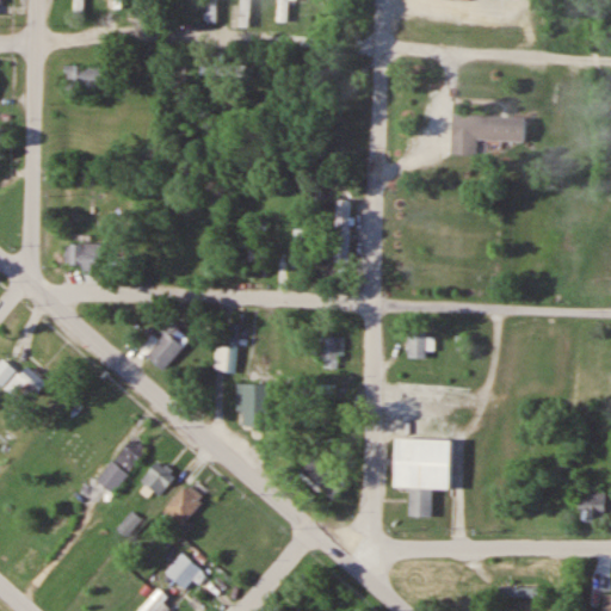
[(74,0),(74,17),(84,17),(84,0),(74,0)]
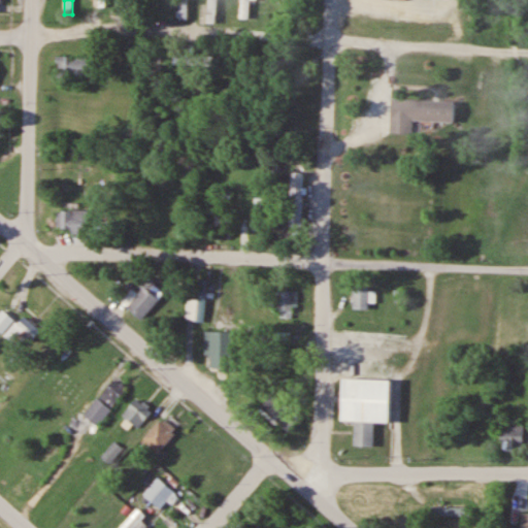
[(187,0),(176,0),(176,19),(188,19),(187,0)]
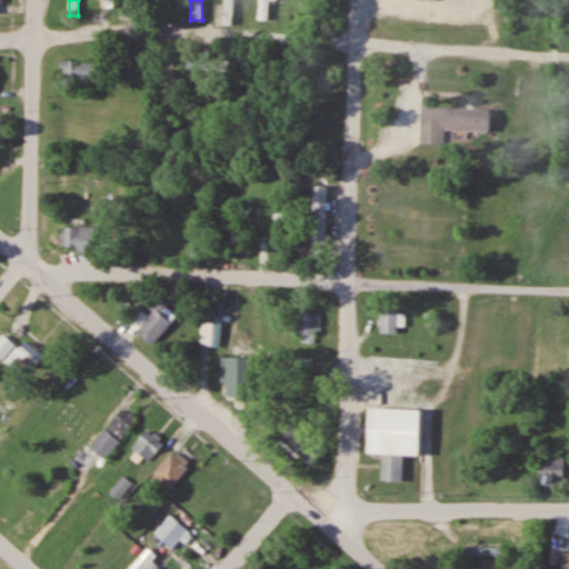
[(233,0),(223,0),(222,23),(231,25),(233,0)]
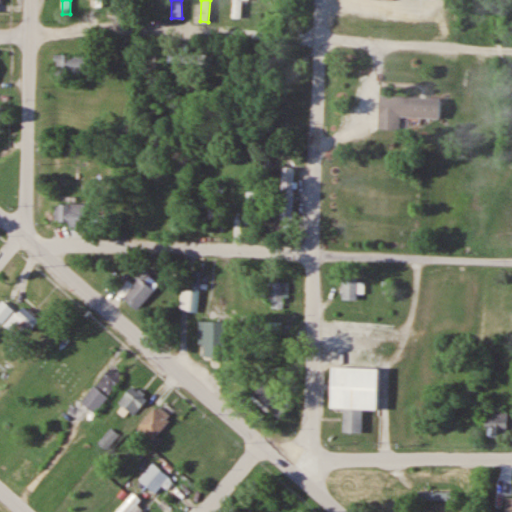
[(241,0),(232,0),(233,17),(242,17),(241,0)]
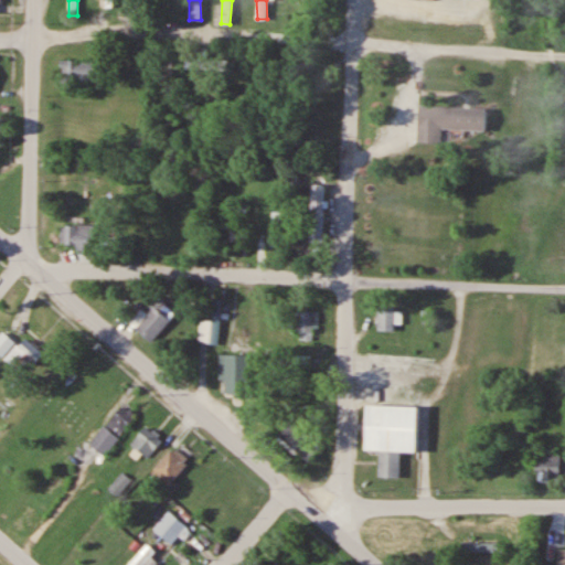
[(103,60),(78,60),(78,57),(60,57),(60,65),(63,65),(63,82),(76,82),(76,86),(89,86),(89,77),(103,77),(103,60)]
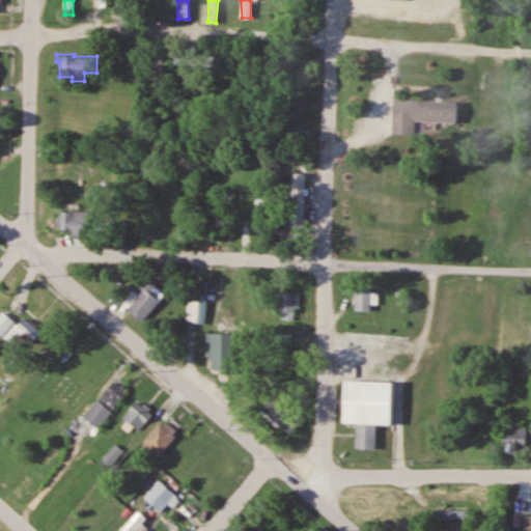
[(391,132),(393,96),(457,101),(455,121),(415,118),(415,133),(391,132)]
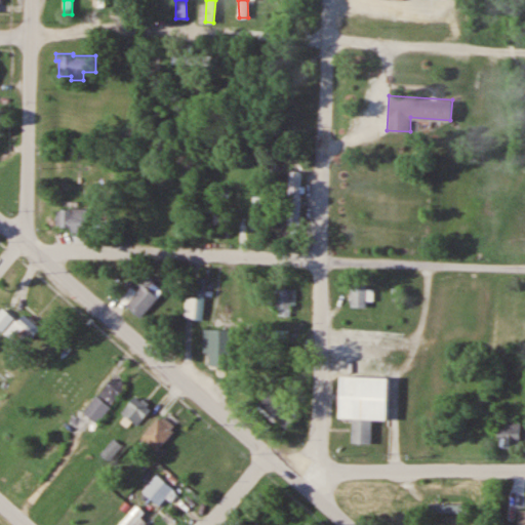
[(299,170),(287,170),(287,225),(299,225),(299,170)]
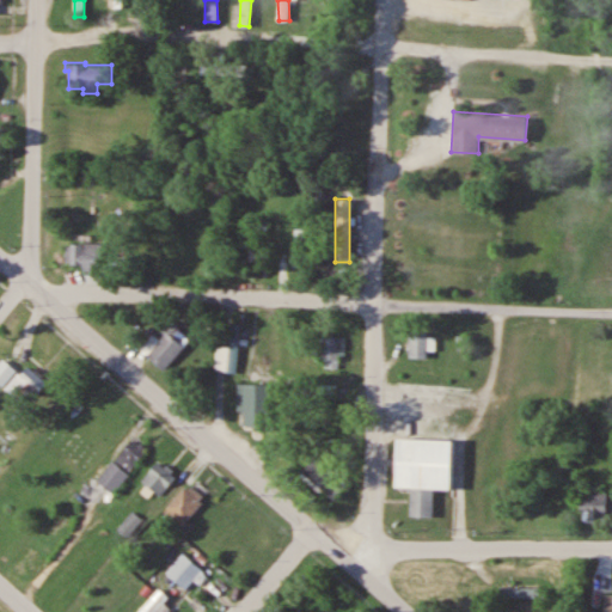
[(267,261),(267,224),(252,224),(252,261),(267,261)]
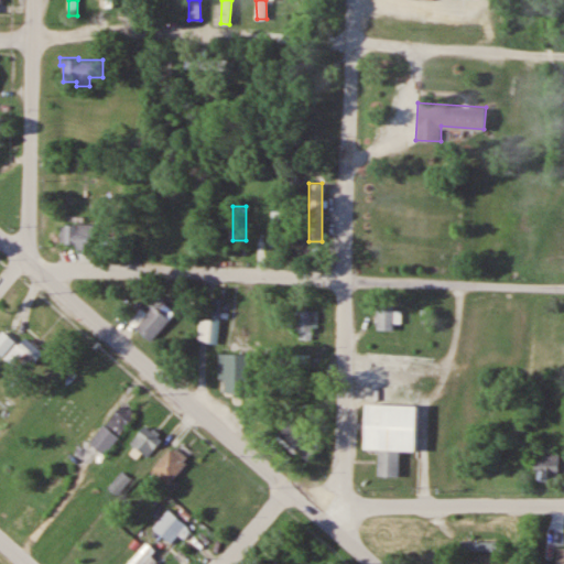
[(281,242),(282,209),(271,209),(270,242),(281,242)]
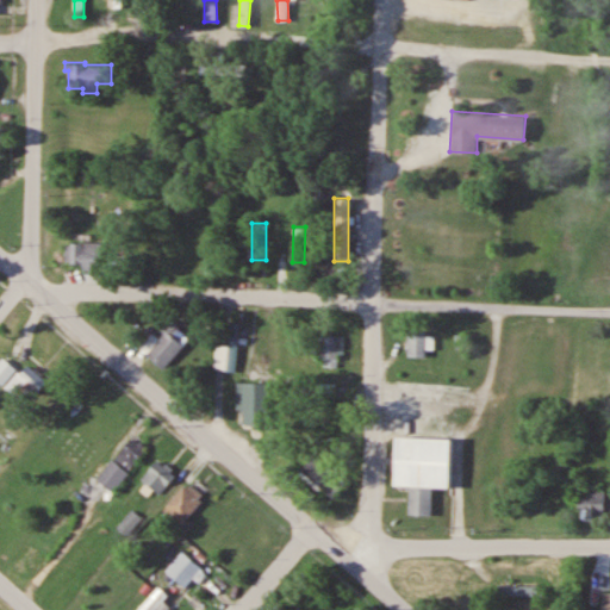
[(100,266),(100,242),(64,242),(64,266),(100,266)]
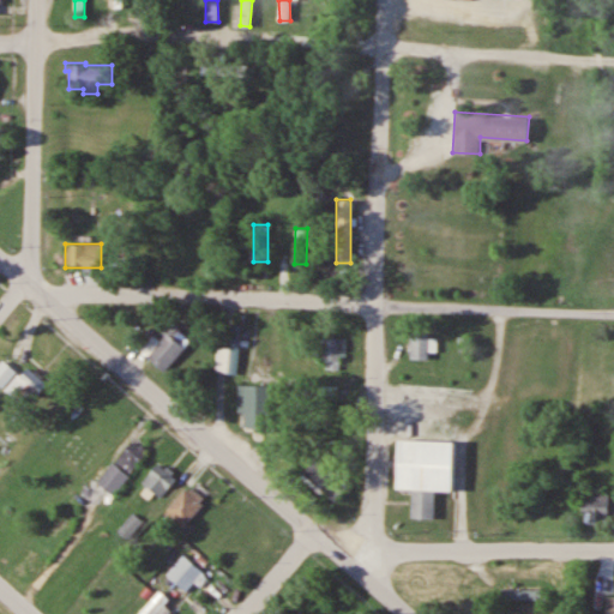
[(191,342),(172,324),(157,339),(156,338),(143,351),(163,371),(191,342)]
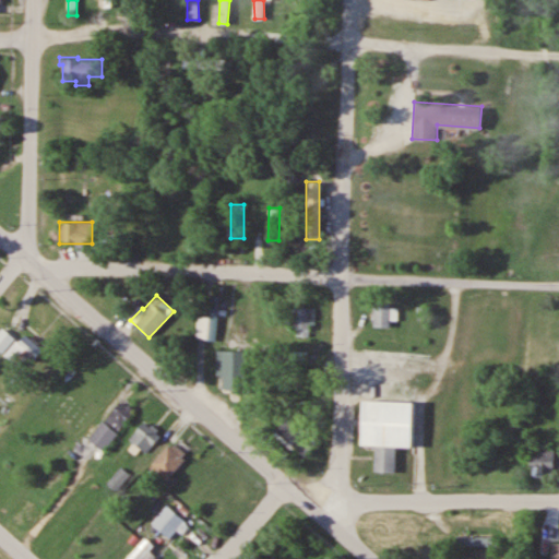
[(218,296),(210,295),(209,317),(197,316),(195,340),(215,341),(218,296)]
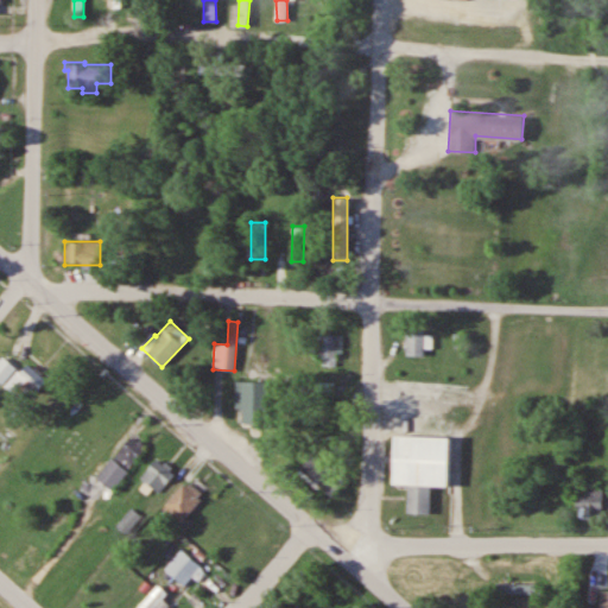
[(425,355),(425,328),(406,328),(406,355),(425,355)]
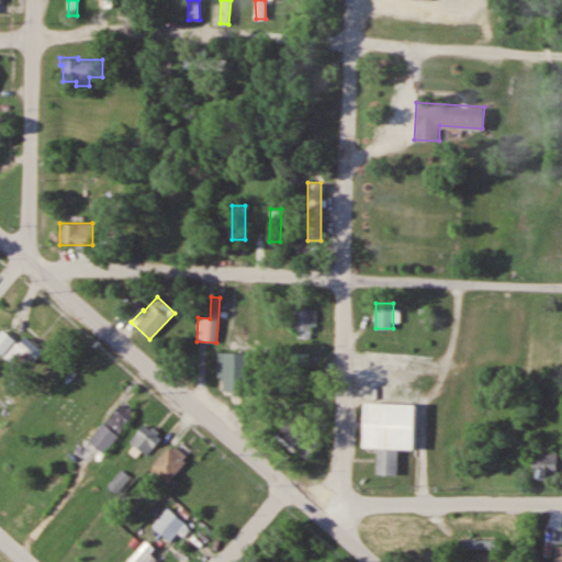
[(317,310),(294,310),(294,337),(317,337),(317,310)]
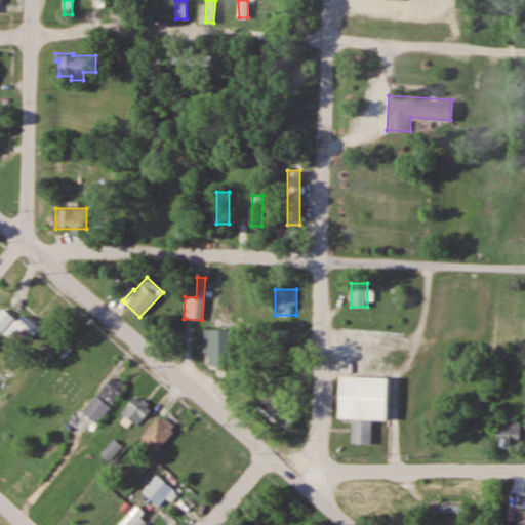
[(40,325),(24,311),(15,320),(2,309),(0,310),(0,327),(4,331),(4,332),(22,348),(40,325)]
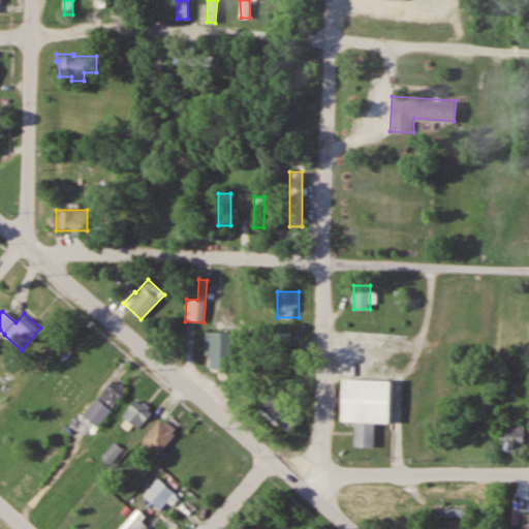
[(234,369),(234,332),(206,332),(206,369),(234,369)]
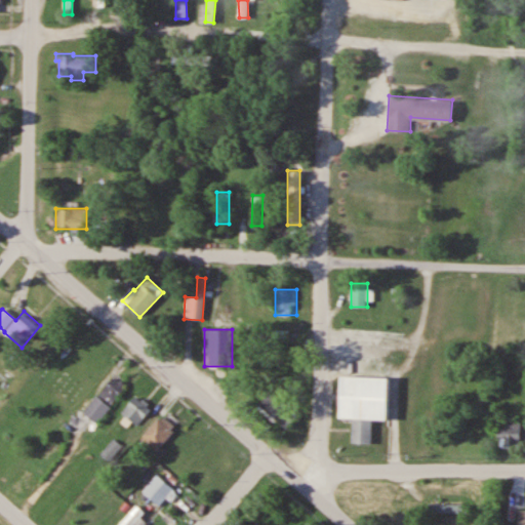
[(341,373),(339,416),(353,417),(352,441),(370,442),(371,416),(387,416),(388,375),(341,373)]
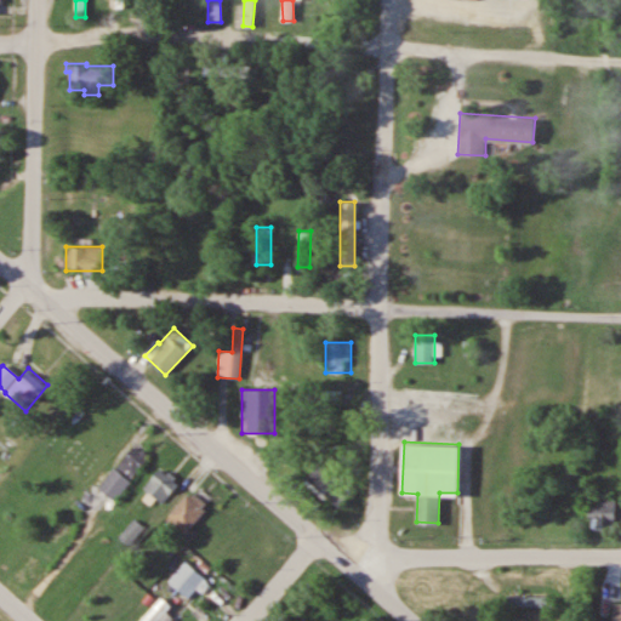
[(112,499),(149,461),(135,446),(97,484),(112,499)]
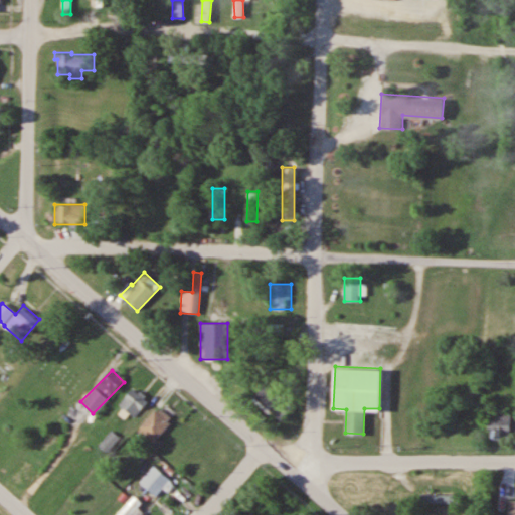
[(253,402),(281,420),(294,401),(267,383),(253,402)]
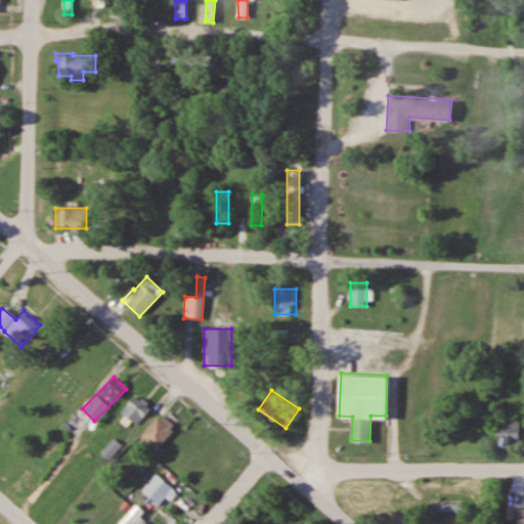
[(134,424),(150,411),(138,395),(122,407),(134,424)]
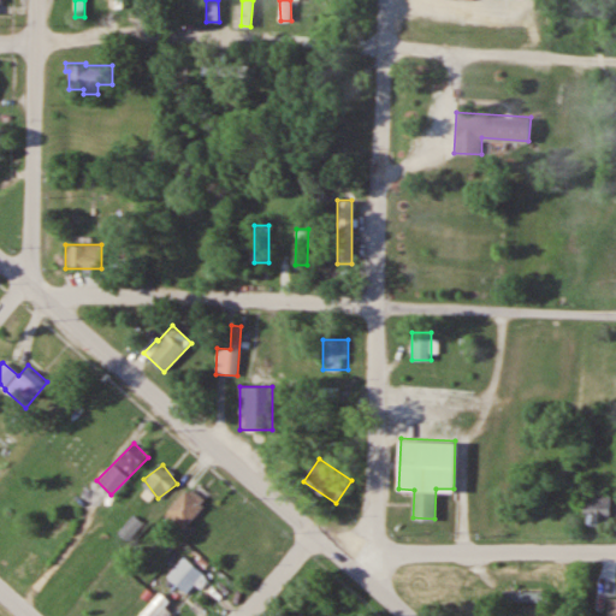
[(185,489),(203,505),(182,529),(164,514),(185,489)]
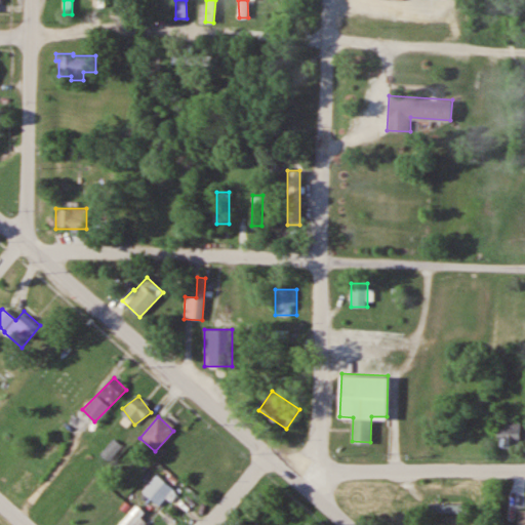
[(520,447),(520,420),(498,420),(498,447),(520,447)]
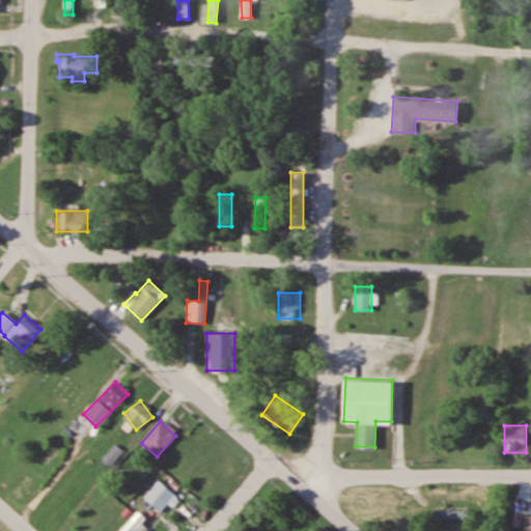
[(175,495),(159,481),(145,497),(162,510),(175,495)]
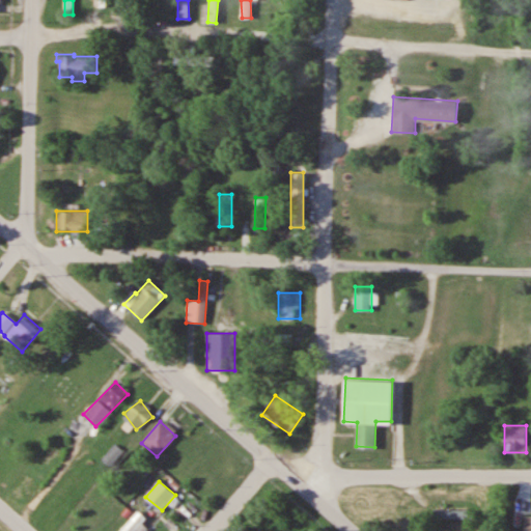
[(476,509),(435,509),(435,518),(476,519),(476,509)]
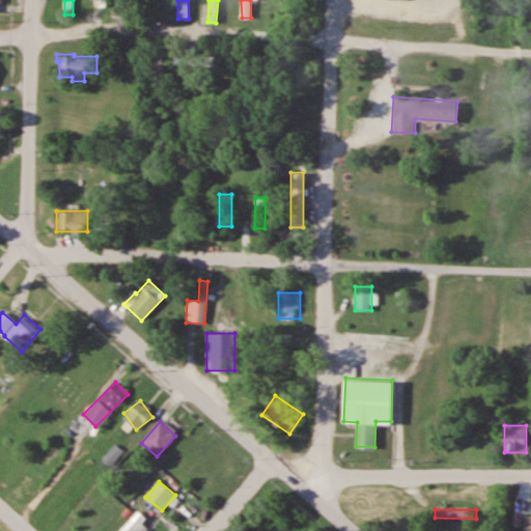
[(136,530),(146,518),(137,510),(119,530),(136,530)]
